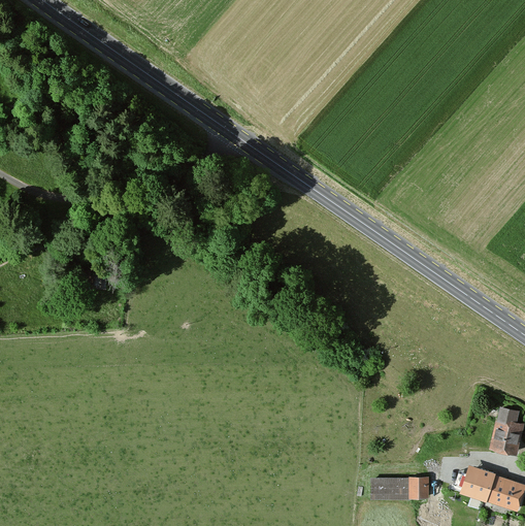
[(155,210),(139,218),(144,230),(160,223),(155,210)]
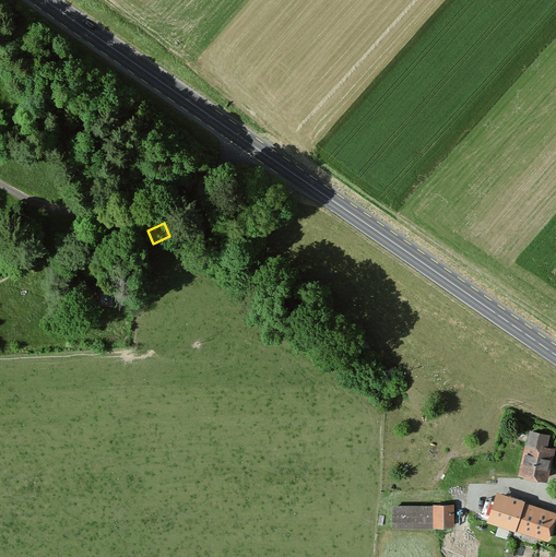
[(103,282),(102,295),(116,296),(117,284),(103,282)]
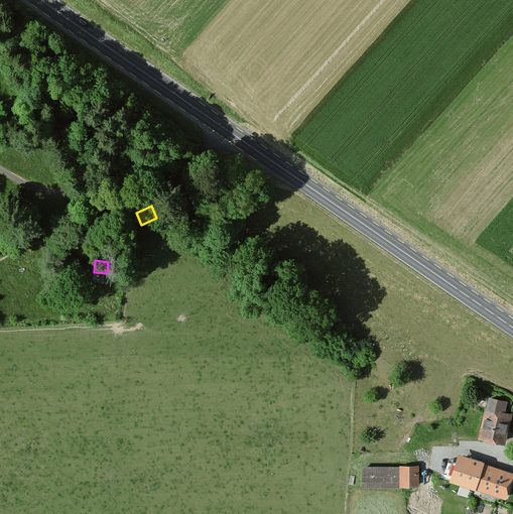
[(506,401),(489,396),(478,437),(504,443),(512,412),(504,411),(506,401)]
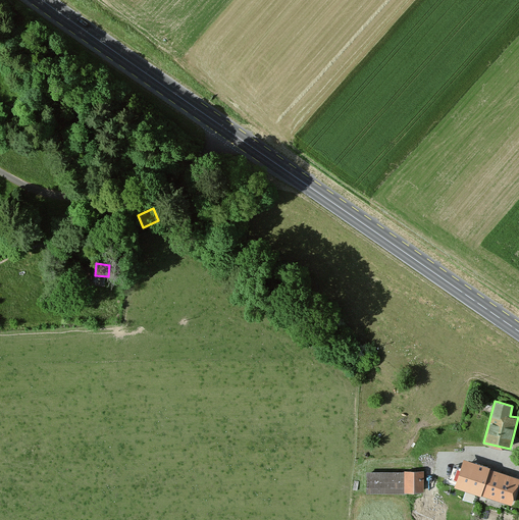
[(511,505),(518,480),(518,477),(463,461),(455,488),(511,505)]
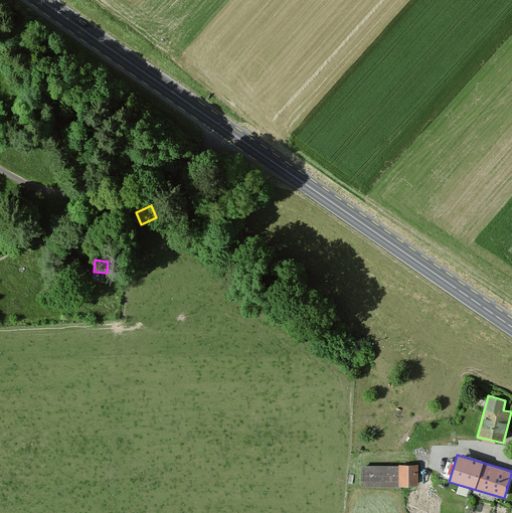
[(417,485),(417,465),(360,466),(360,486),(417,485)]
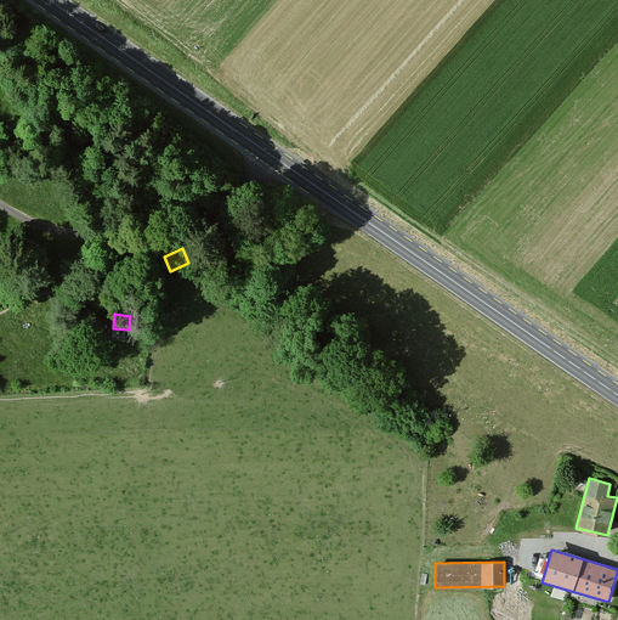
[(562,619),(566,610),(542,604),(537,619),(562,619)]
